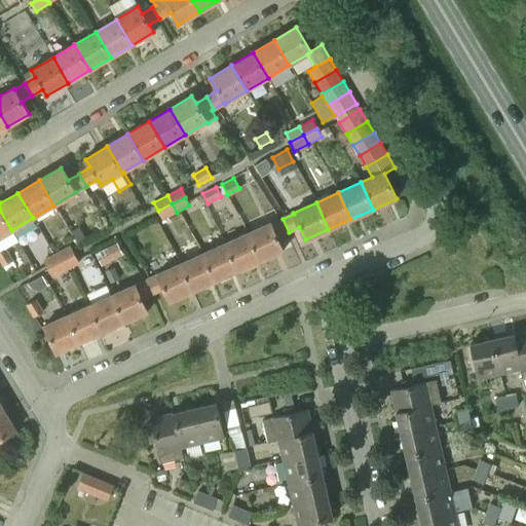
[(172,203),(158,211),(163,220),(177,213),(172,203)]
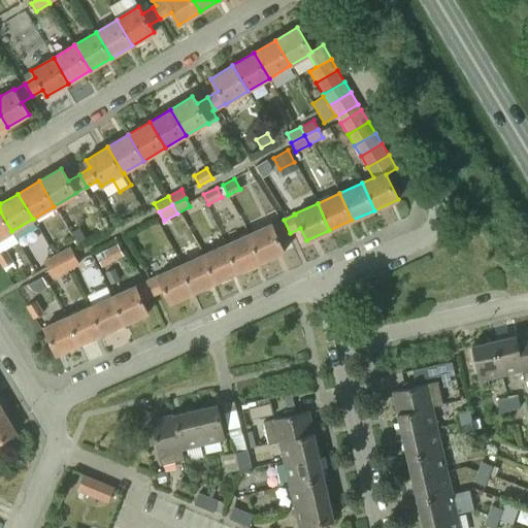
[(0,238),(11,231),(0,211),(0,238)]
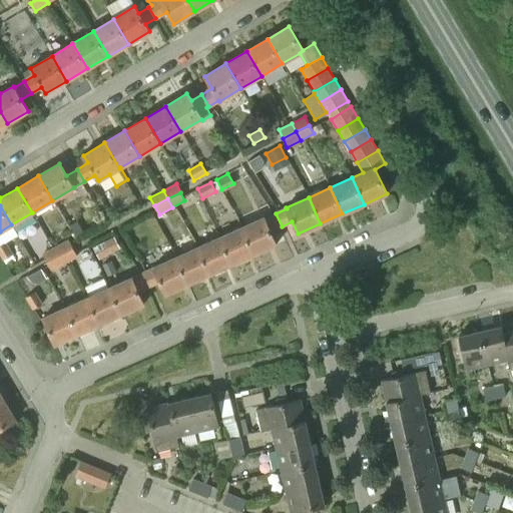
[(264,217),(241,227),(253,254),(276,244),(271,231),(282,226),(276,213),(265,218),(264,217)]
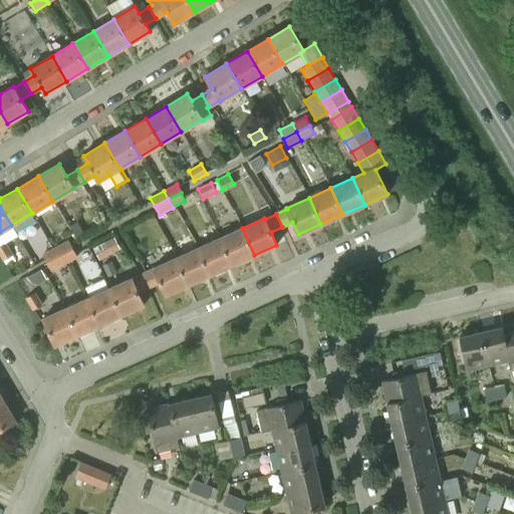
[(84,232),(77,221),(70,226),(77,236),(84,232)]
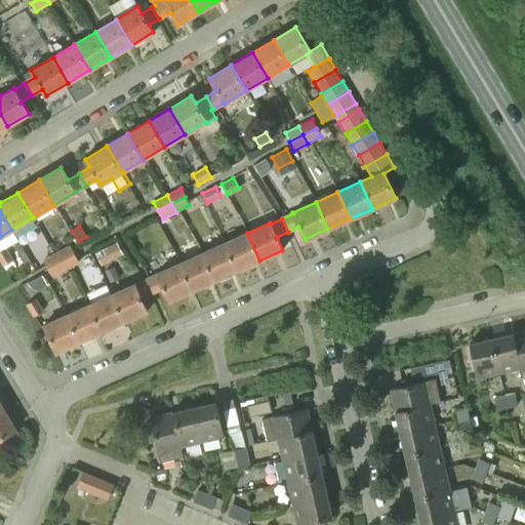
[(247,233),(225,243),(237,270),(259,260),(247,233)]
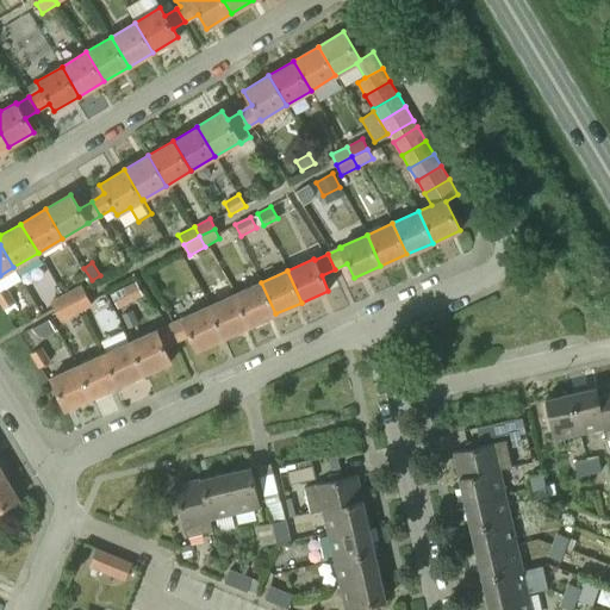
[(143,294),(136,281),(111,293),(118,306),(143,294)]
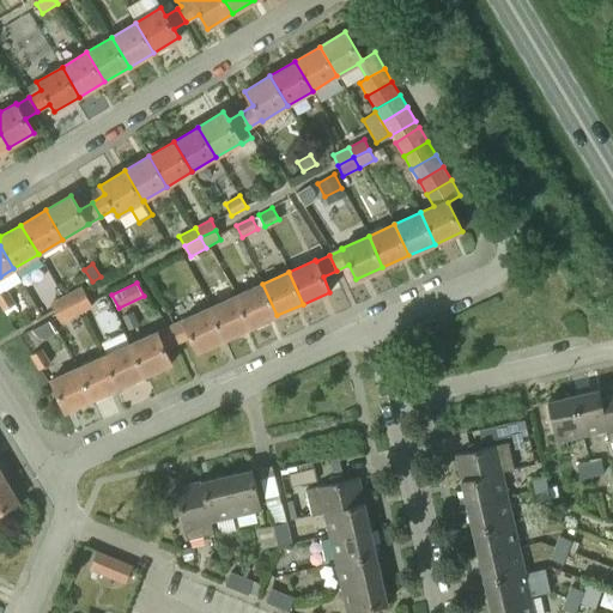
[(277,315),(262,284),(236,296),(250,327),(277,315)]
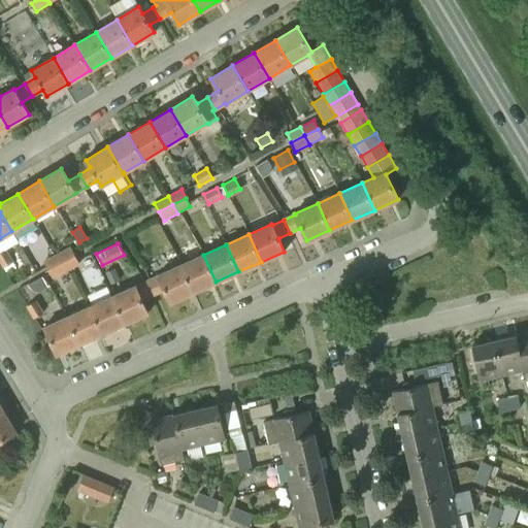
[(70,246),(57,254),(62,263),(75,256),(70,246)]
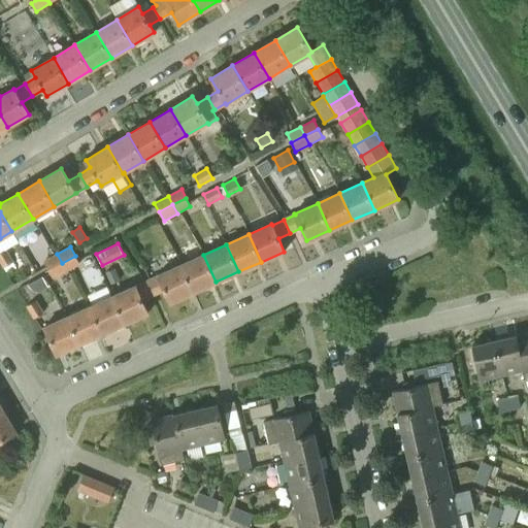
[(0,253),(0,264),(3,269),(12,263),(5,251),(0,253)]
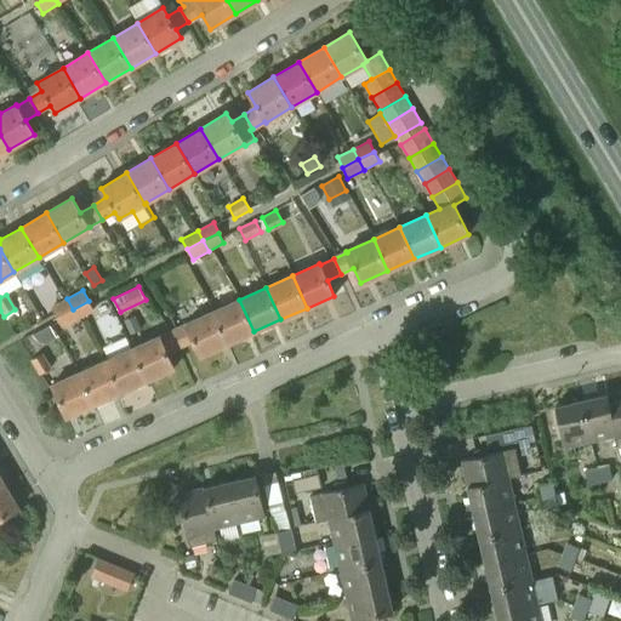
[(73,309),(67,298),(51,307),(56,318),(73,309)]
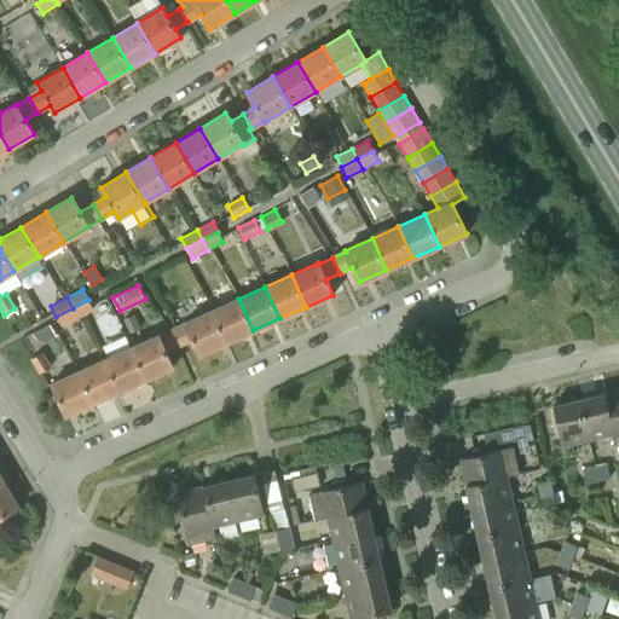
[(253,330),(238,299),(212,311),(226,342),(253,330)]
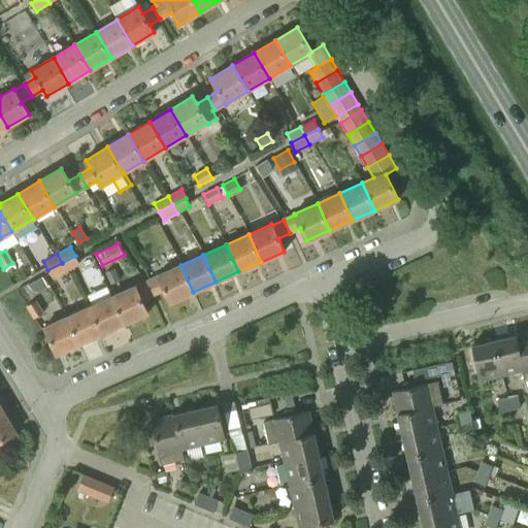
[(75,256),(62,263),(66,271),(80,265),(75,256)]
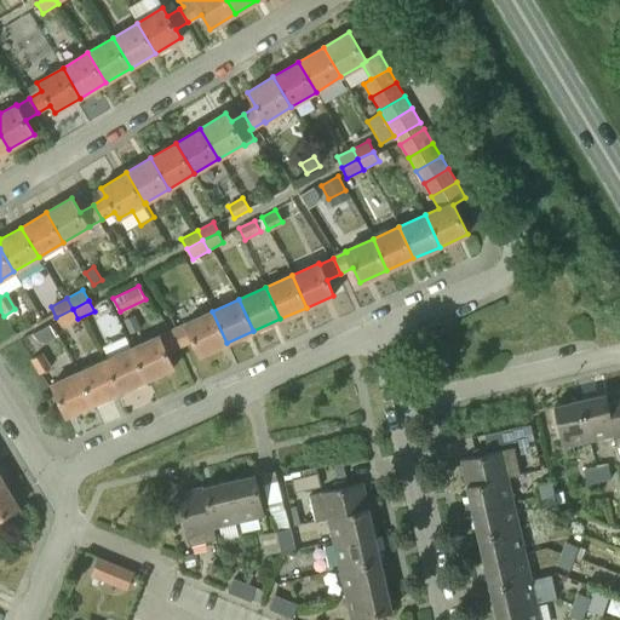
[(78,319),(73,309),(56,317),(62,327),(78,319)]
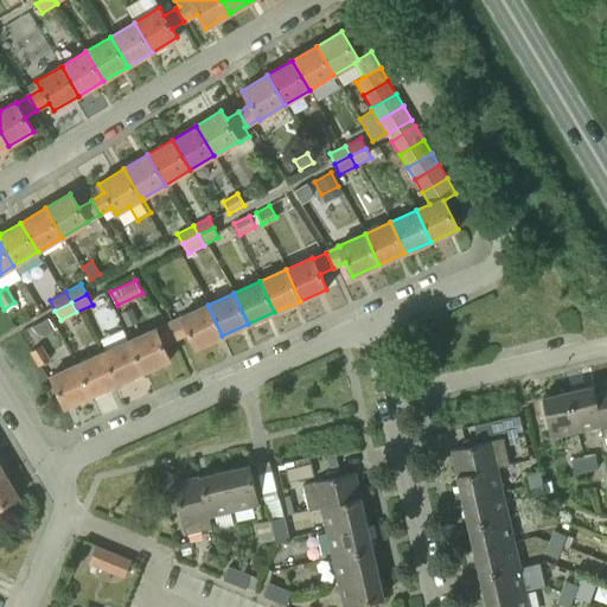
[(181,318),(170,324),(176,339),(189,333),(196,347),(222,336),(208,305),(181,317),(181,318)]
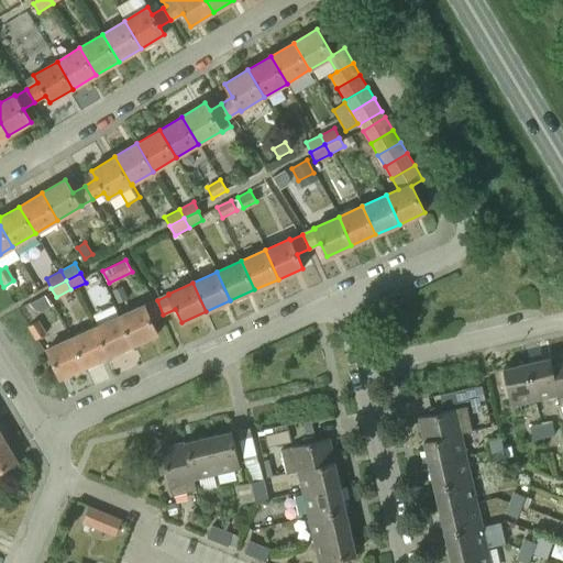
[(122,286),(113,290),(119,304),(128,299),(122,286)]
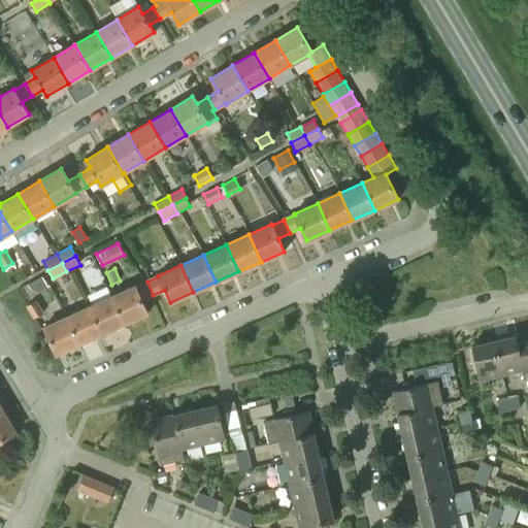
[(153,295),(147,282),(112,297),(125,324),(147,314),(142,300),(153,295)]
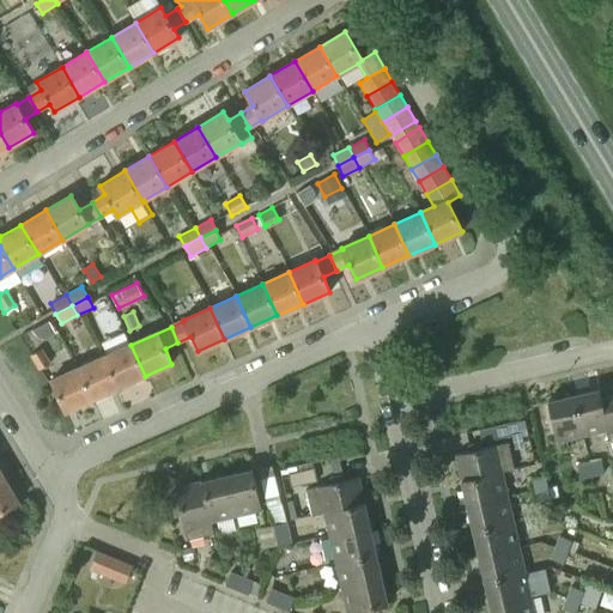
[(145,376),(131,345),(104,356),(119,388),(145,376)]
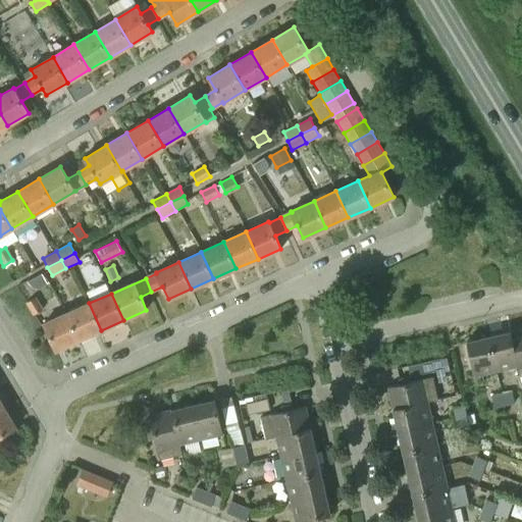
[(48,322),(41,311),(43,309),(36,297),(25,303),(33,315),(34,315),(41,325),(44,323),(56,350),(79,340),(66,313),(48,322)]
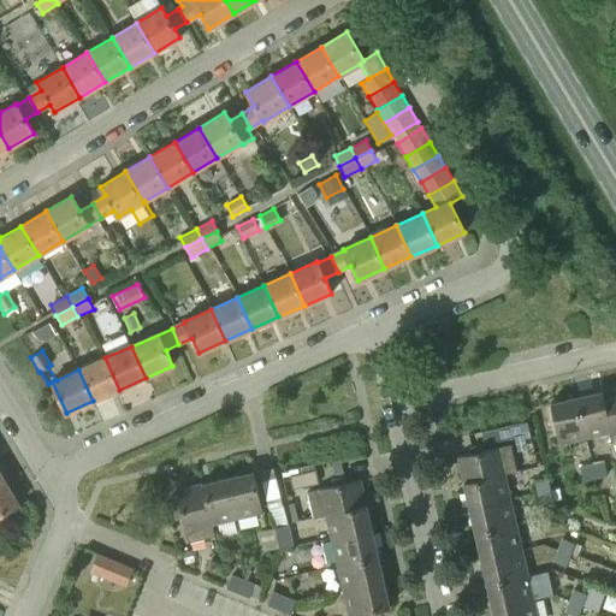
[(119,390),(105,357),(78,369),(93,401),(119,390)]
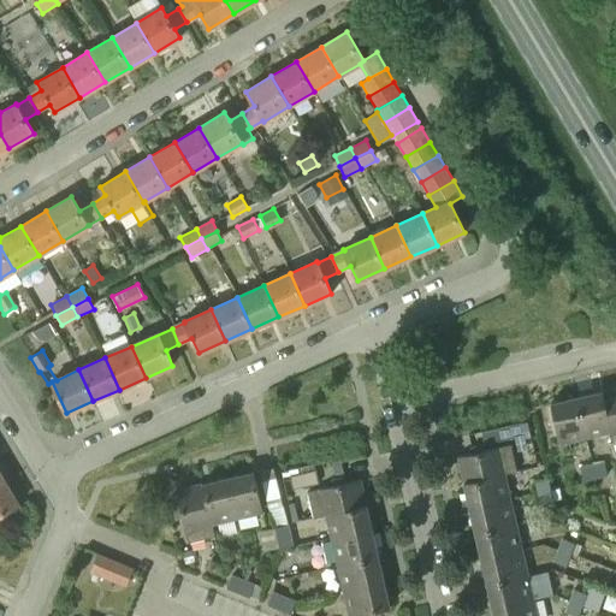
[(615,389),(602,392),(611,432),(610,432),(614,444),(615,443),(615,389)]
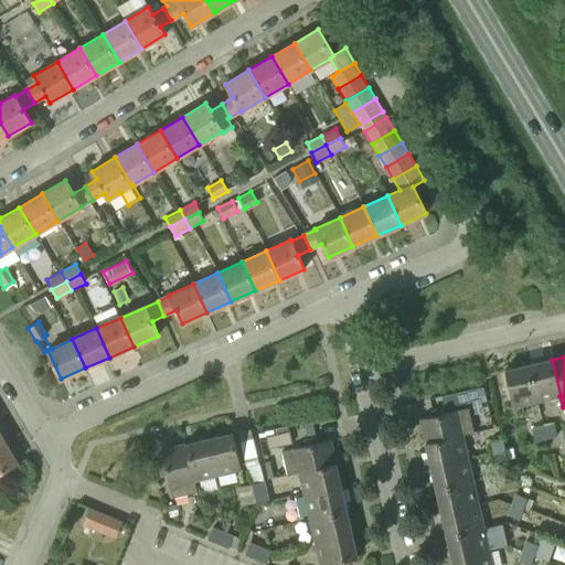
[(552,360),(529,365),(537,402),(560,396),(561,396),(552,360)]
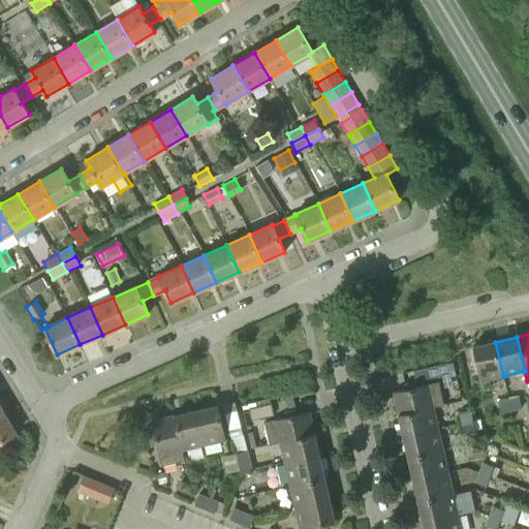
[(503,376),(495,342),(472,347),(480,381),(503,376)]
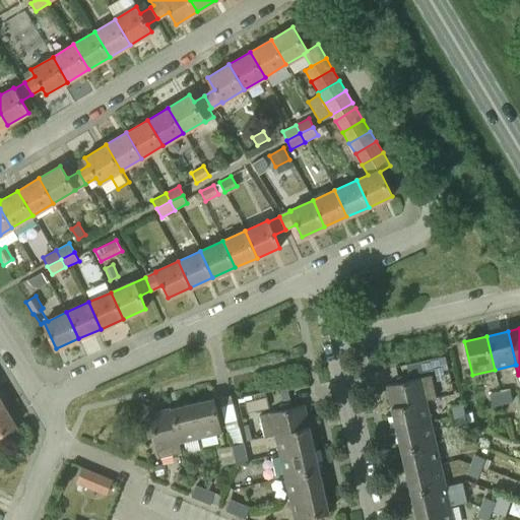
[(442,367),(439,356),(429,360),(431,369),(442,367)]
